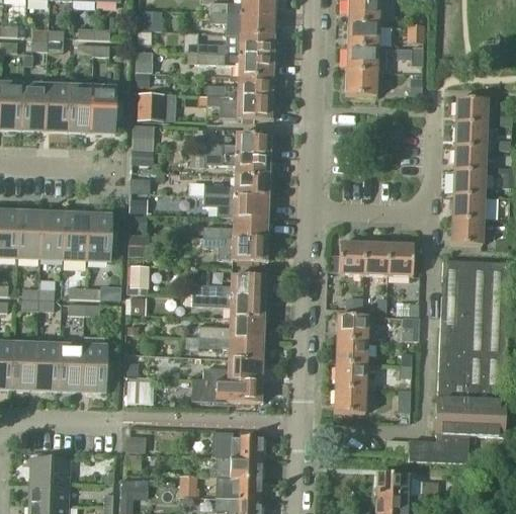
[(228,12),(275,14),(275,8),(278,8),(277,0),(242,0),(242,3),(212,2),(211,12),(228,12)]
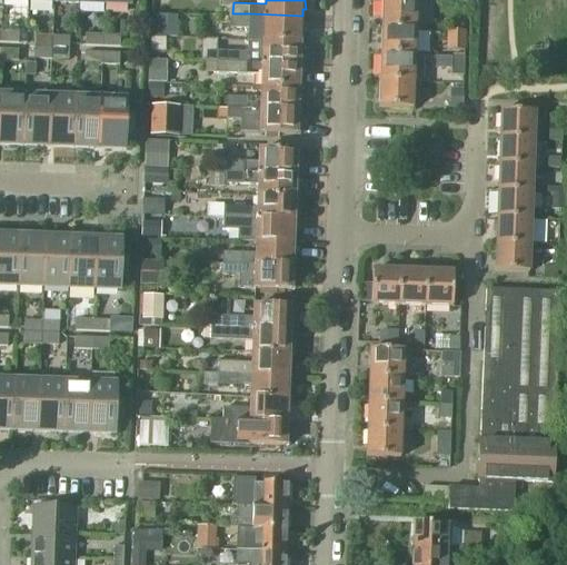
[(384,0),(383,23),(417,26),(418,0),(384,0)]
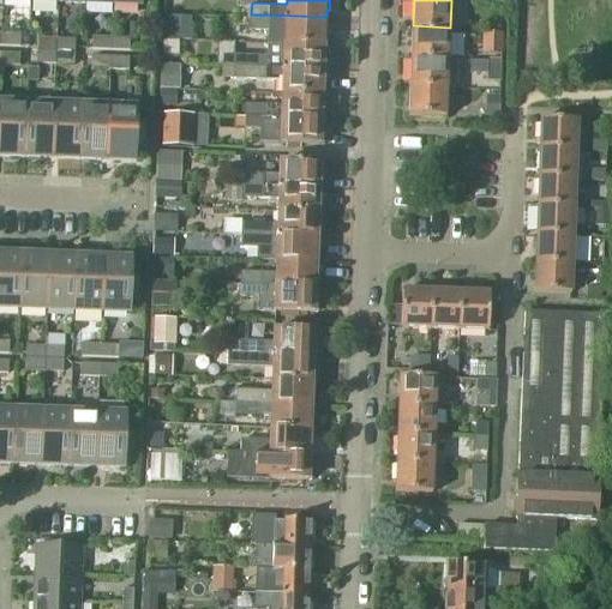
[(508,18),(508,4),(498,4),(498,18),(508,18)]
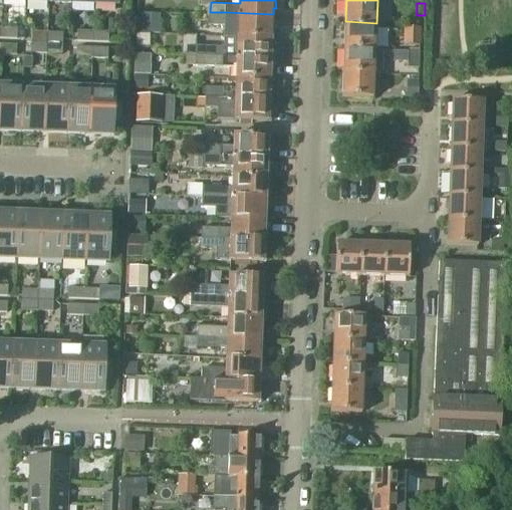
[(272,22),(273,14),(226,12),(210,12),(210,22),(239,23),(239,33),(275,34),(275,22),(272,22)]
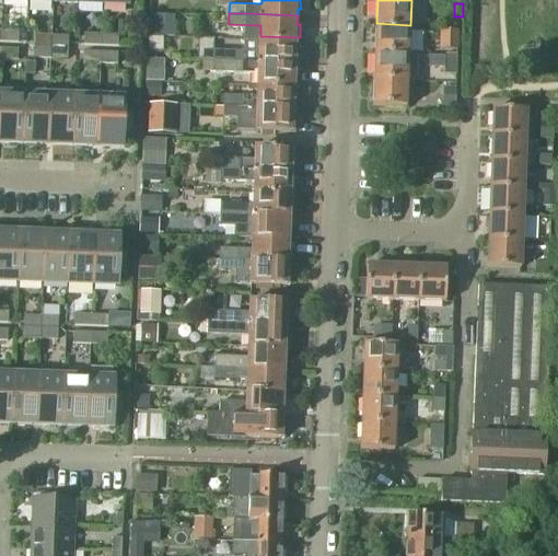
[(151,20),(151,34),(164,34),(164,20),(151,20)]
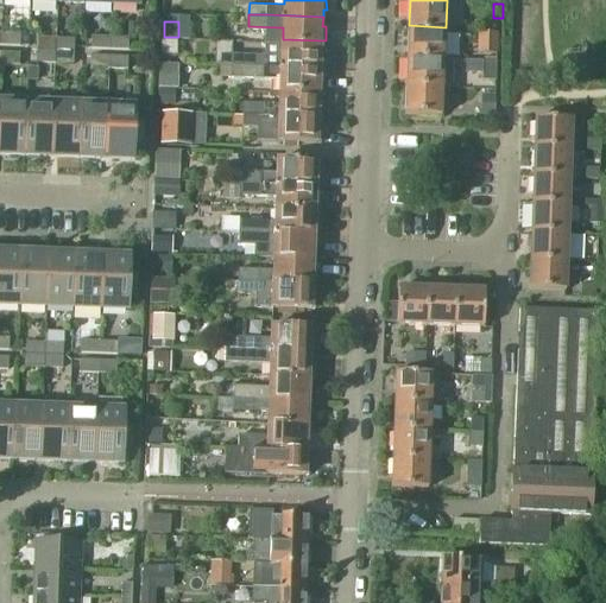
[(444,56),(446,27),(409,25),(408,55),(444,56)]
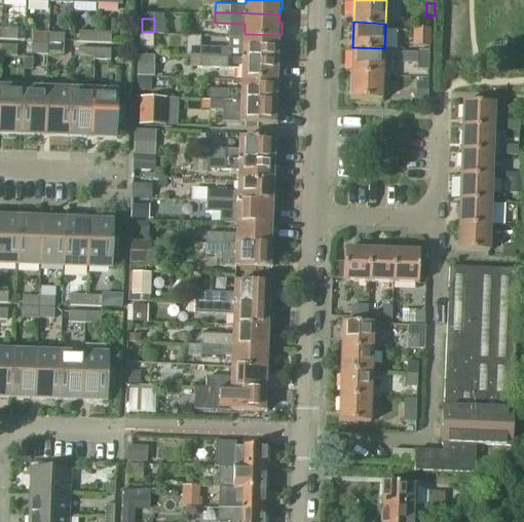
[(3,26),(2,36),(19,37),(19,26),(3,26)]
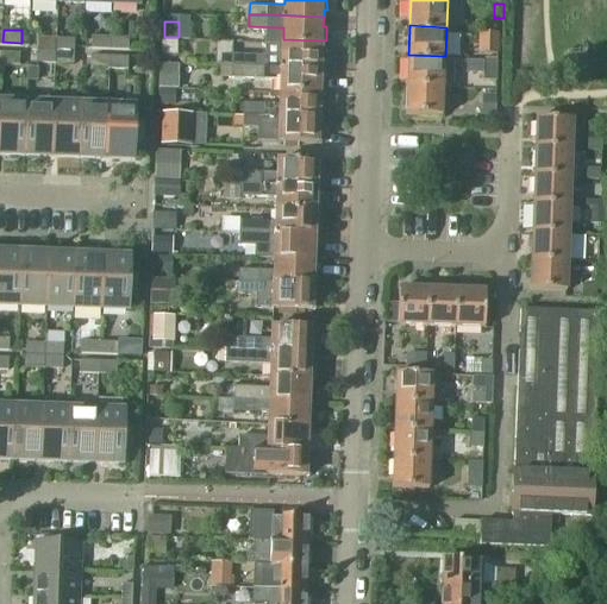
[(499,46),(499,30),(487,30),(487,46),(499,46)]
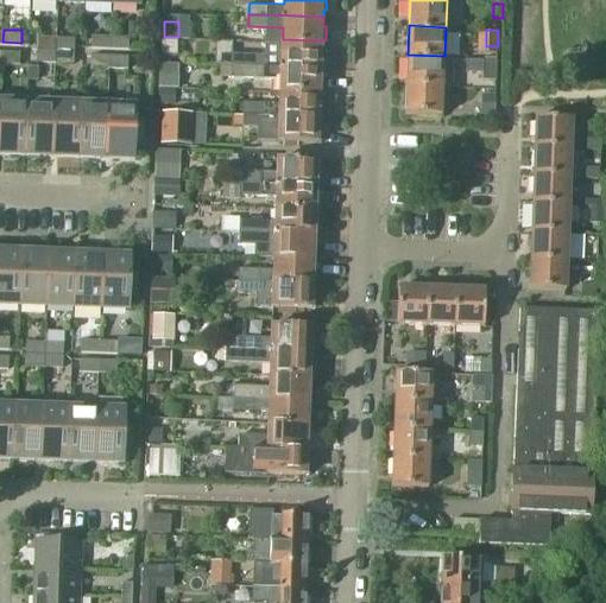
[(111,46),(112,33),(93,33),(93,45),(111,46)]
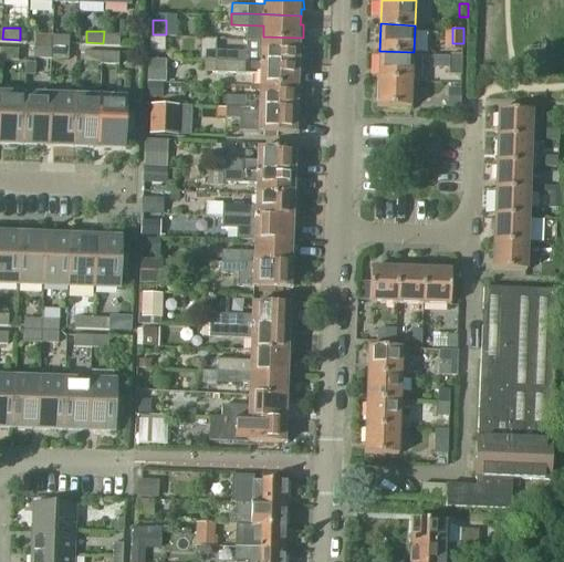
[(104,31),(103,43),(121,43),(121,32),(104,31)]
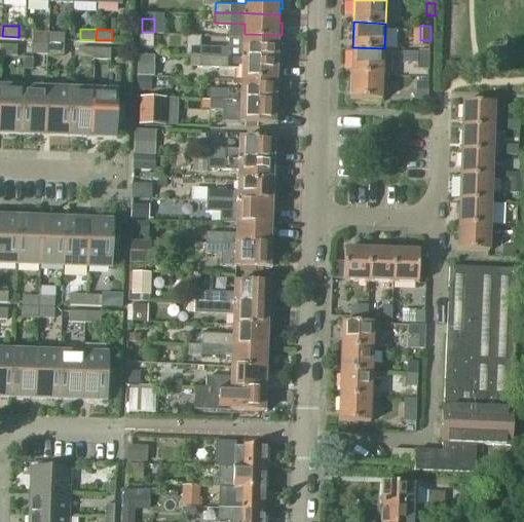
[(49,41),(49,31),(33,30),(33,40),(49,41)]
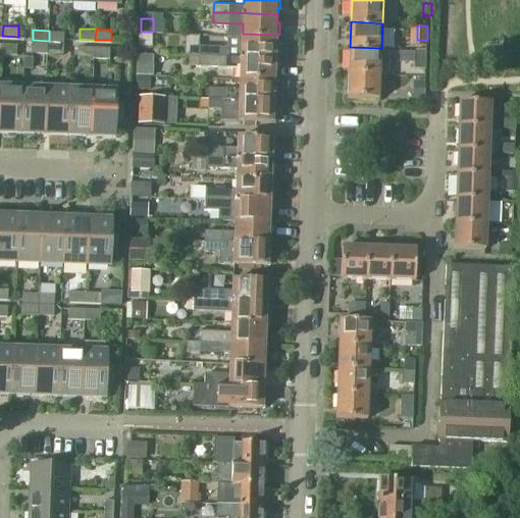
[(49,41),(64,42),(65,31),(49,31),(49,41)]
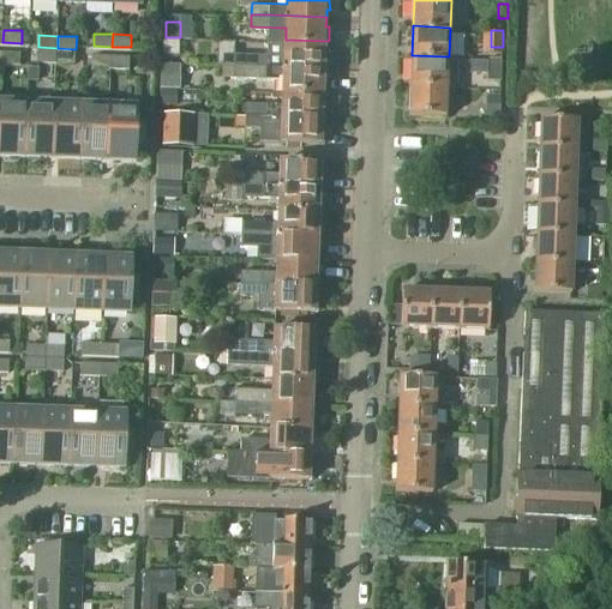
[(165,37),(165,53),(180,53),(180,38),(165,37)]
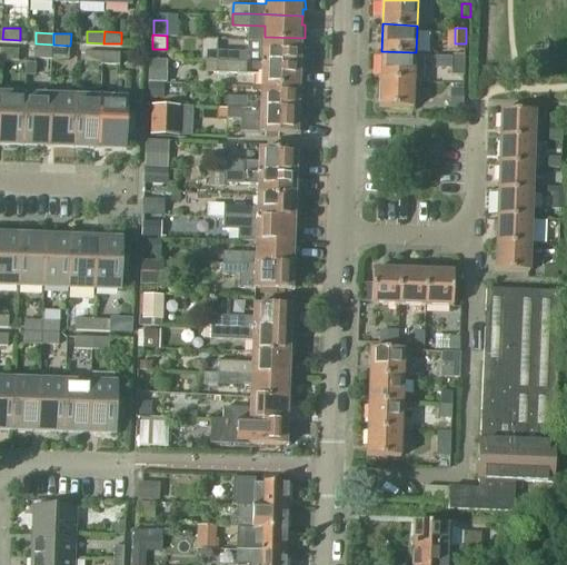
[(304,55),(305,38),(265,37),(265,38),(249,38),(249,49),(219,48),(218,58),(300,61),(300,55),(304,55)]
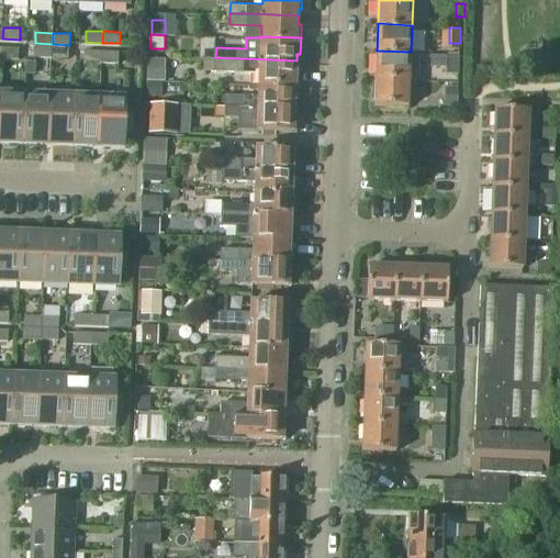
[(52,55),(53,44),(35,43),(35,54),(52,55)]
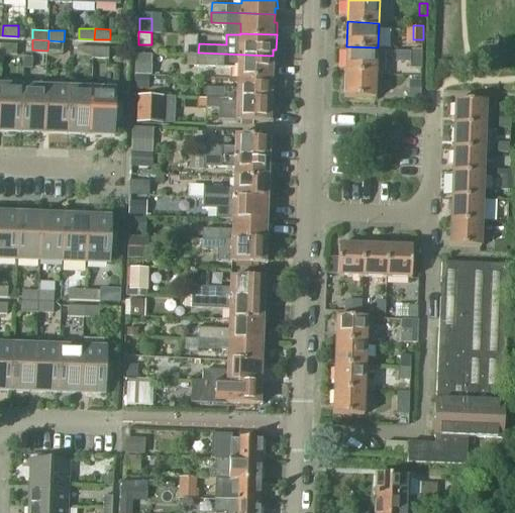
[(64,52),(64,41),(48,40),(47,50),(64,52)]
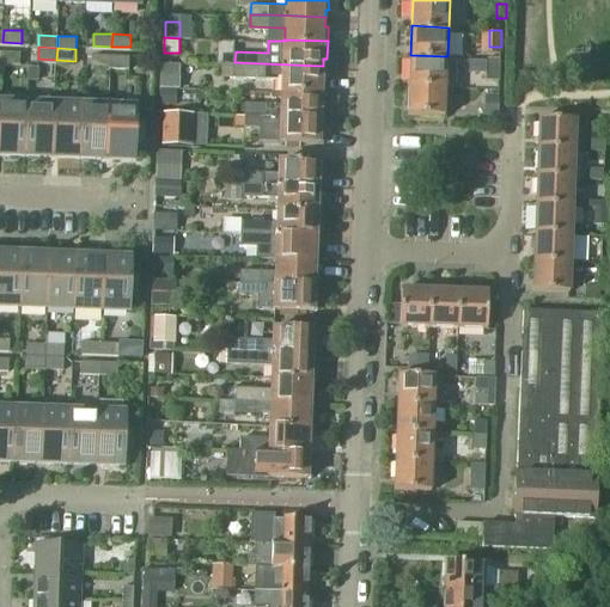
[(2,49),(2,62),(20,62),(22,50),(2,49)]
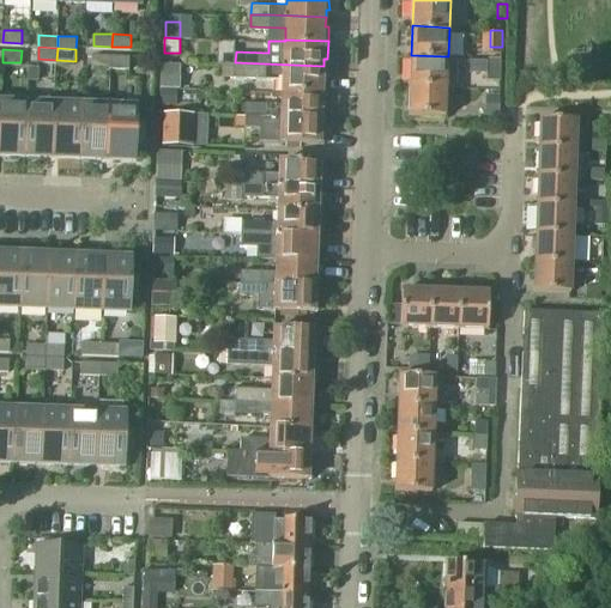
[(112,66),(112,54),(94,53),(92,65),(112,66)]
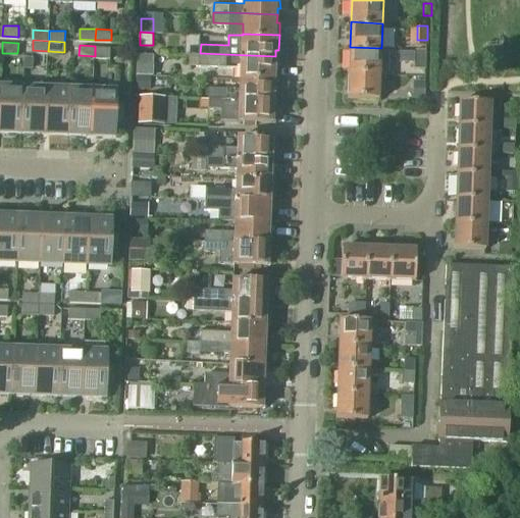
[(95,46),(95,56),(110,57),(111,46),(95,46)]
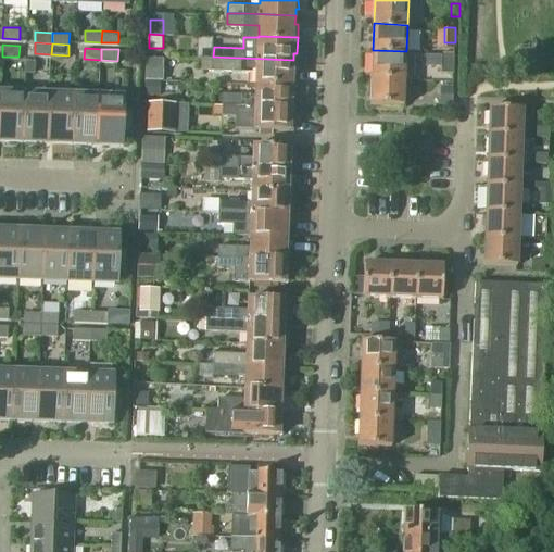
[(405,76),(406,51),(373,50),(373,75),(405,76)]
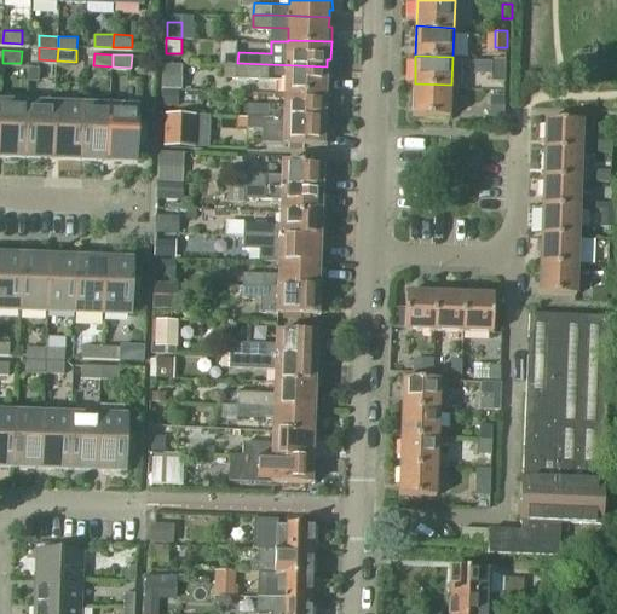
[(506,77),(506,59),(494,59),(492,77),(506,77)]
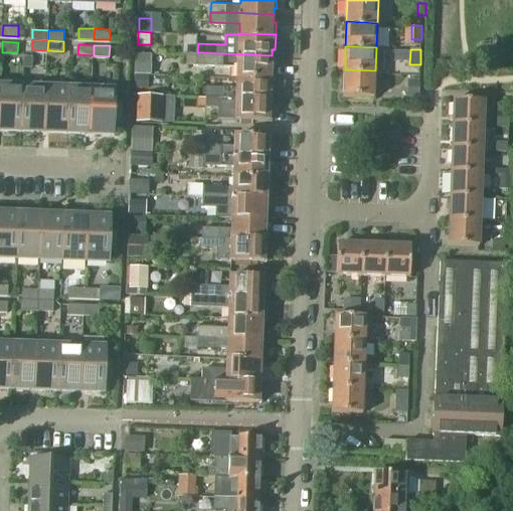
[(152,72),(153,51),(137,51),(136,71),(152,72)]
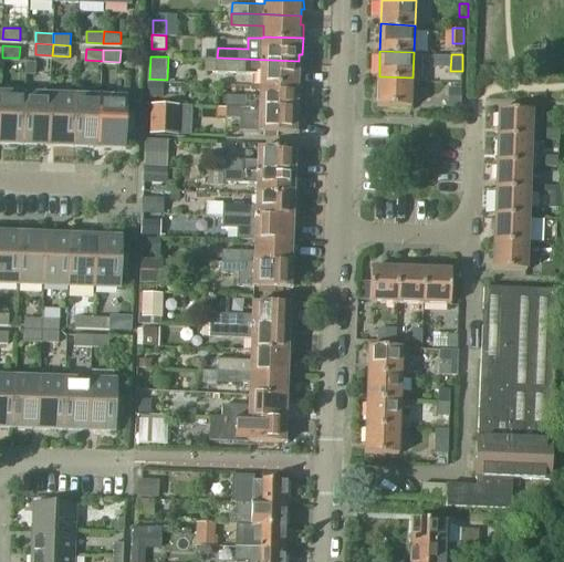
[(299,70),(299,61),(217,58),(217,70),(262,71),(261,83),(301,84),(302,70),(299,70)]
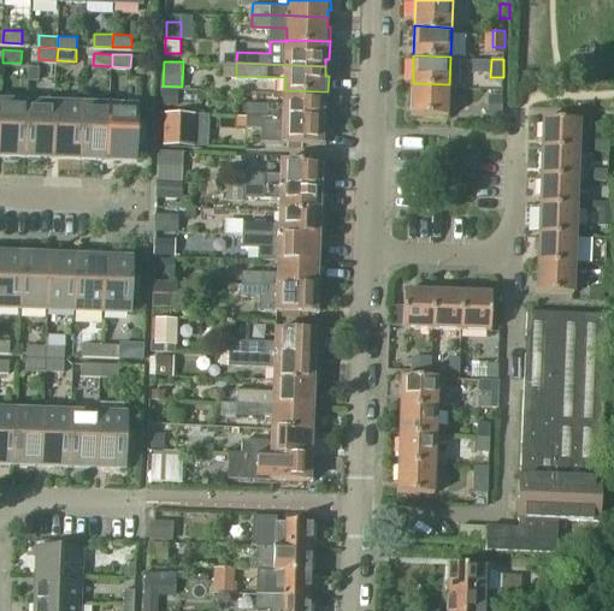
[(449,114),(449,84),(413,83),(412,113),(449,114)]
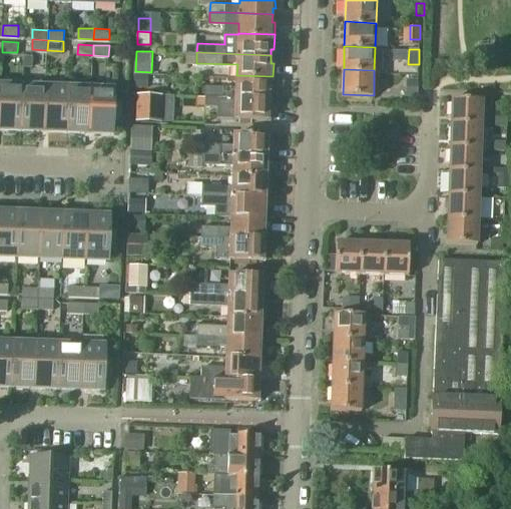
[(134,84),(146,84),(147,72),(135,72),(134,84)]
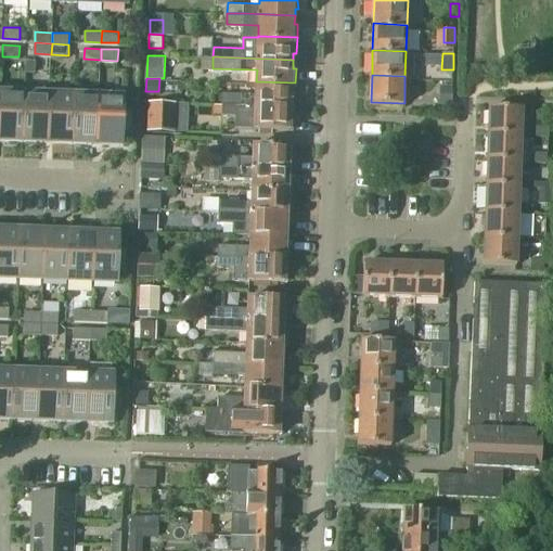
[(295,98),(295,82),(256,81),(256,92),(223,91),(222,102),(292,104),(292,98),(295,98)]
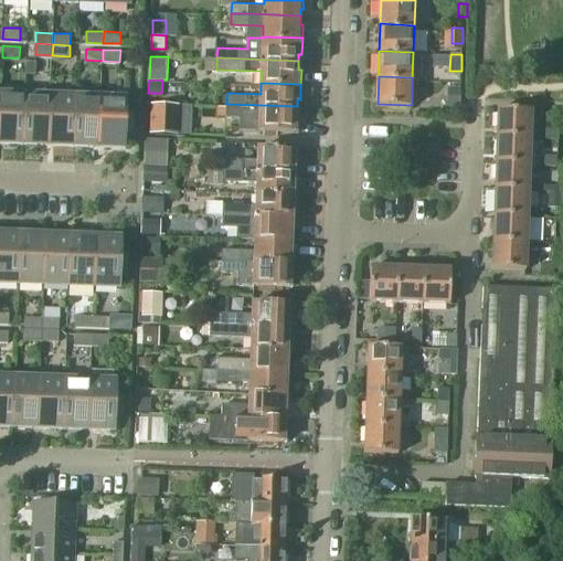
[(449,85),(449,103),(460,104),(460,85),(449,85)]
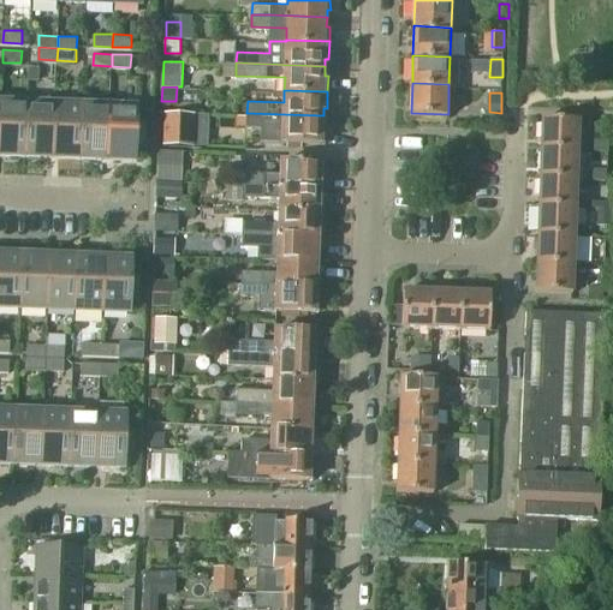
[(0,153),(27,154),(28,101),(0,100),(0,113),(0,153)]
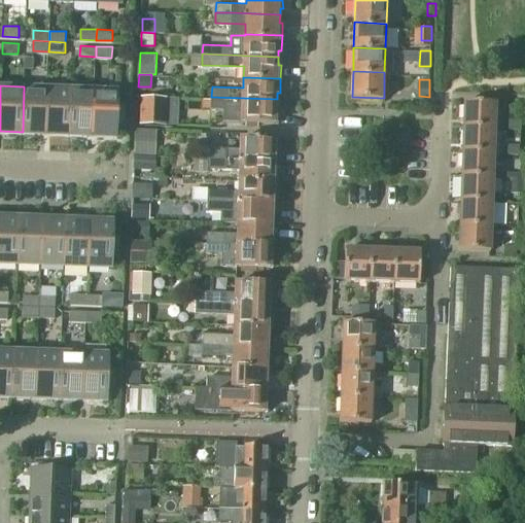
[(45,133),(47,88),(24,86),(23,132),(45,133)]
